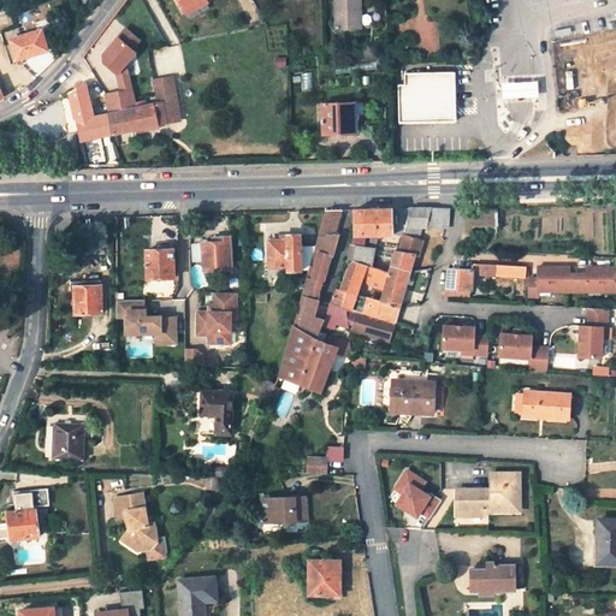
[(194,0),(196,3),(184,9),(188,15),(208,3),(206,0),(194,0)]
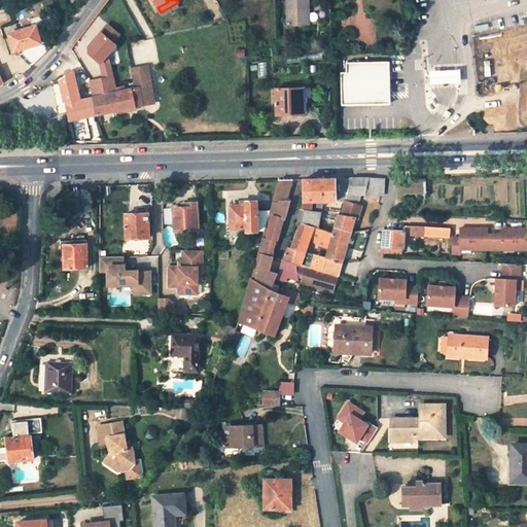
[(309,0),(287,0),(288,25),(309,24),(309,0)]
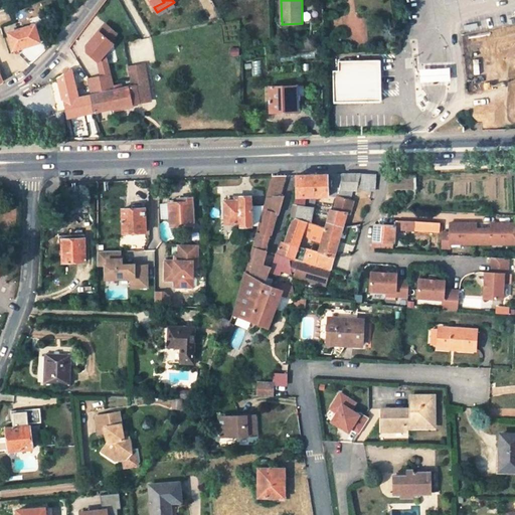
[(90,78),(93,95),(114,90),(113,86),(113,82),(107,52),(115,42),(112,39),(117,31),(106,22),(88,46),(89,52),(101,61),(103,76),(90,78)]
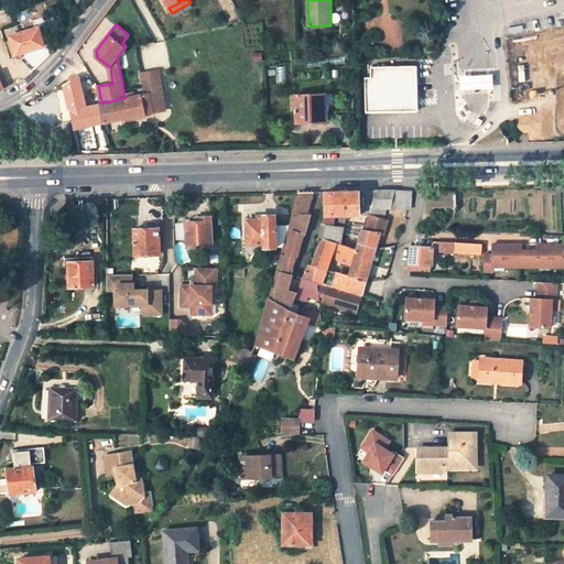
[(39,26),(10,35),(14,55),(44,47),(39,26)]
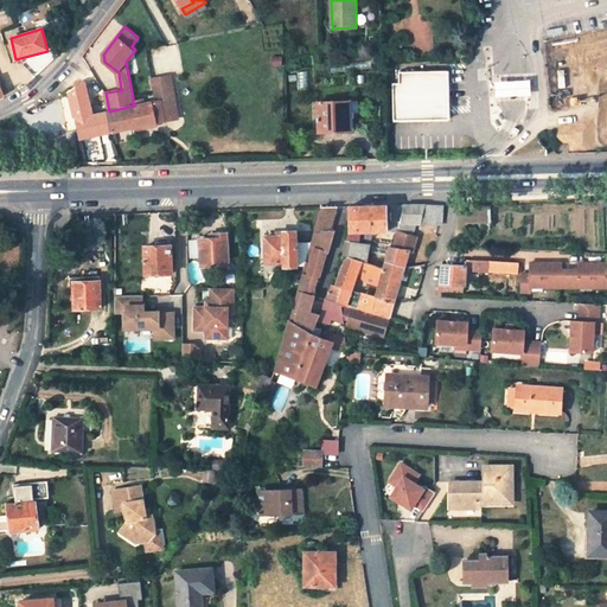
[(400,85),(393,85),(394,121),(451,119),(448,72),(398,75),(400,85)]
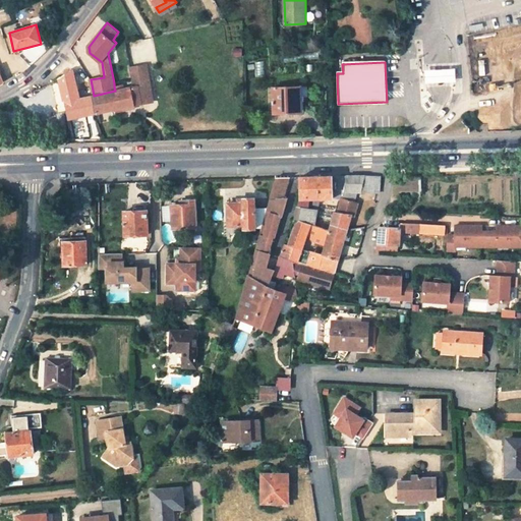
[(148,64),(131,67),(134,87),(137,87),(140,100),(154,97),(148,64)]
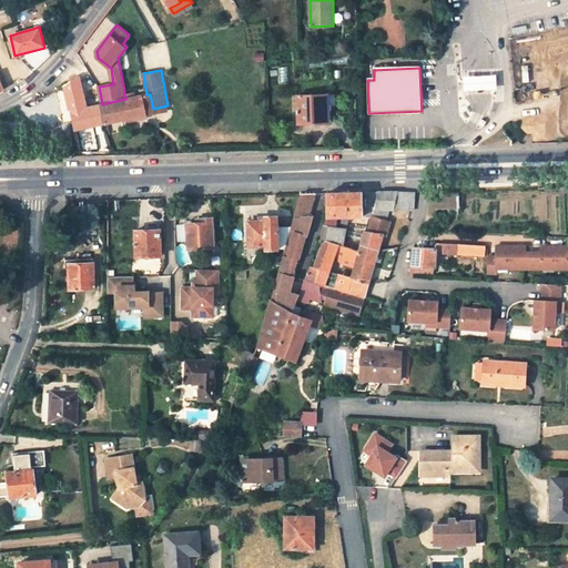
[(499,73),(464,77),(465,91),(500,88),(499,73)]
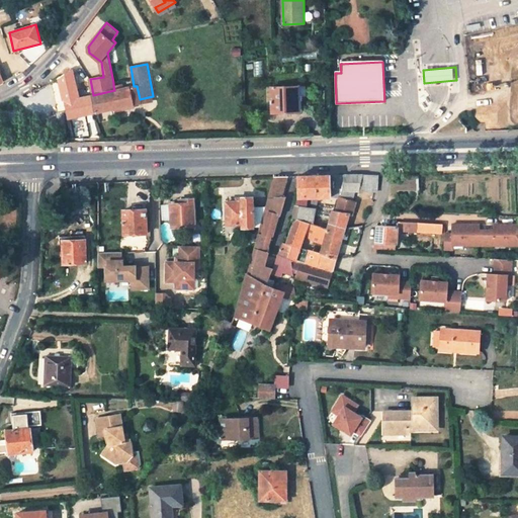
[(93,95),(78,98),(72,70),(59,78),(69,118),(97,112),(93,95)]
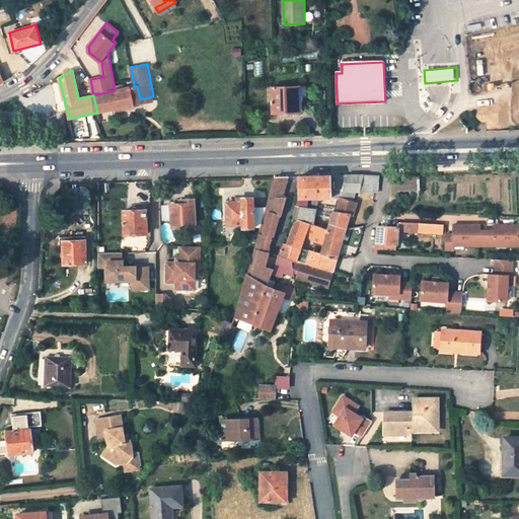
[(115,90),(93,95),(97,113),(140,103),(140,99),(137,86),(134,86),(122,89),(120,89),(115,90)]
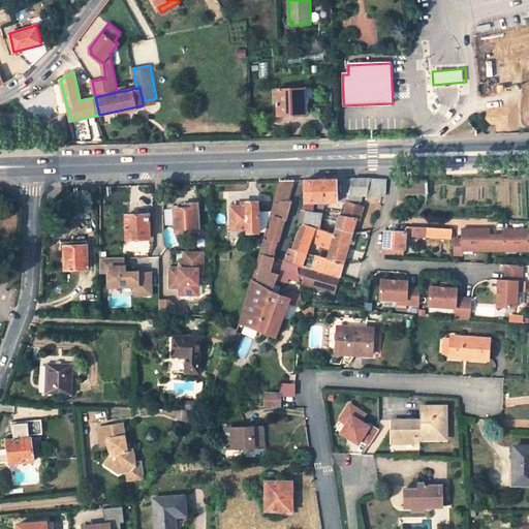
[(304,89),(277,89),(278,116),(305,116),(305,103),(304,89)]
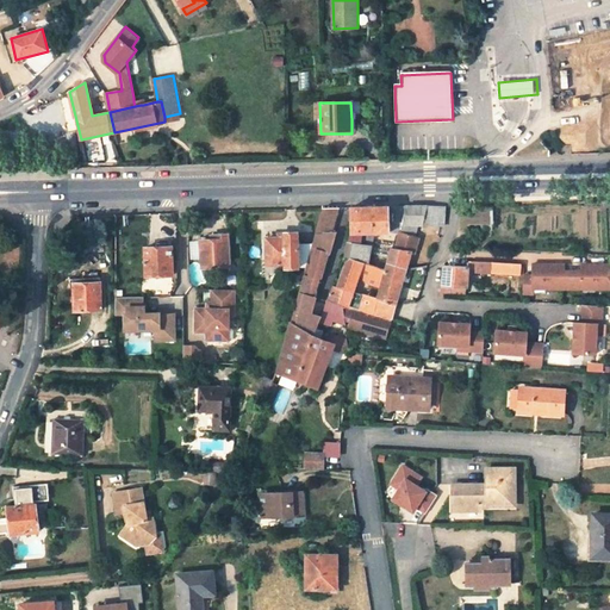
[(369,263),(374,234),(400,234),(403,225),(406,205),(350,206),(350,235),(344,255),(369,263)]
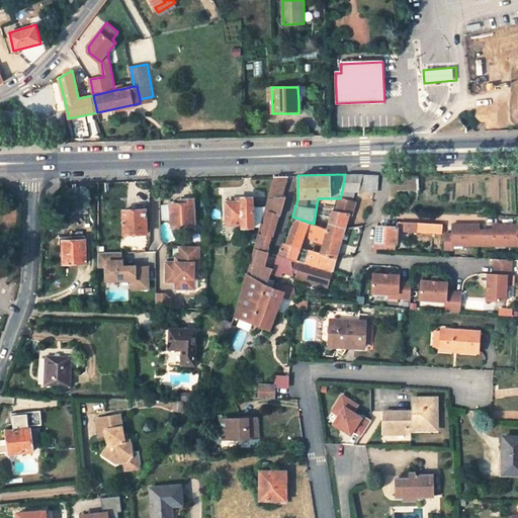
[(352,201),(355,191),(359,191),(362,175),(362,174),(345,174),(342,191),(340,198),(336,211),(332,210),(328,223),(345,228),(349,214),(352,214),(356,202),(352,201)]
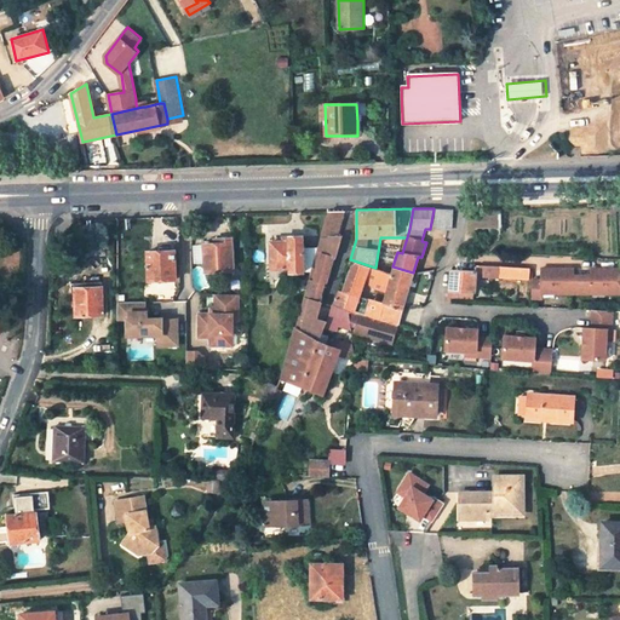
[(430,229),(451,230),(452,211),(434,210),(430,229)]
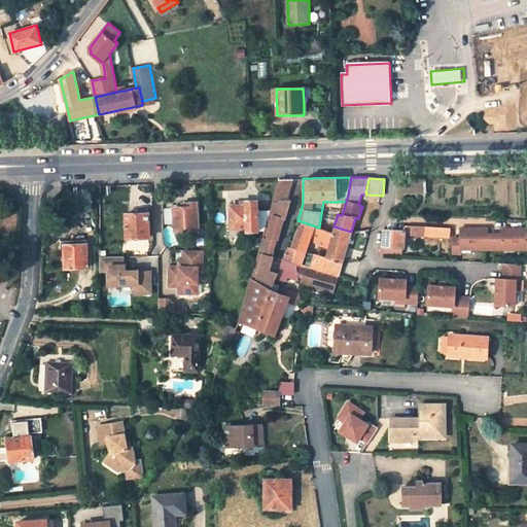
[(289,297),(271,290),(273,283),(277,274),(270,272),(274,257),(271,256),(275,242),(276,243),(283,219),(286,219),(291,201),(287,201),(292,179),(279,179),(270,210),(264,232),(238,322),(237,327),(235,330),(242,334),(245,325),(275,337),(287,302),(289,297)]
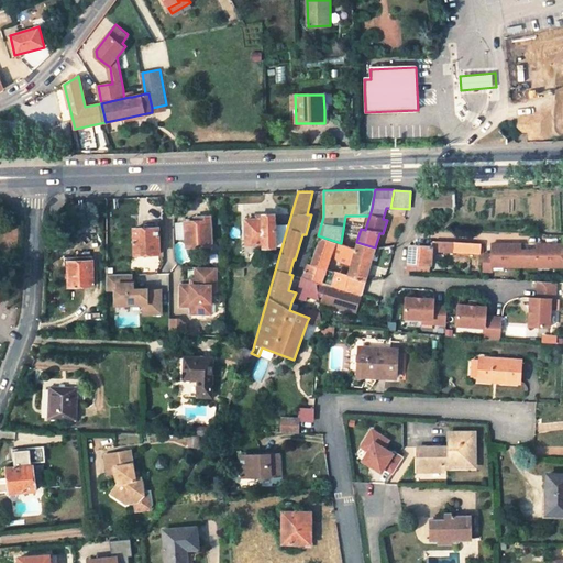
[(454,208),(454,192),(433,191),(433,207),(445,208),(454,208)]
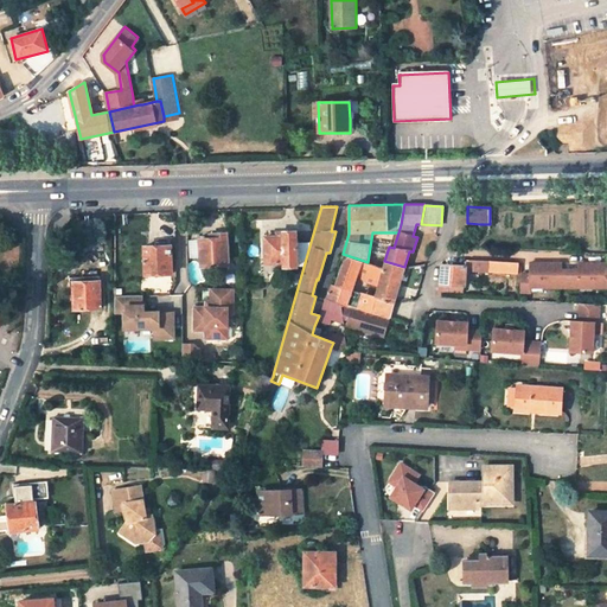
[(276,236),(264,236),(266,263),(283,263),(283,268),(304,267),(311,242),(298,243),(296,231),(283,231),(283,235),(276,236)]
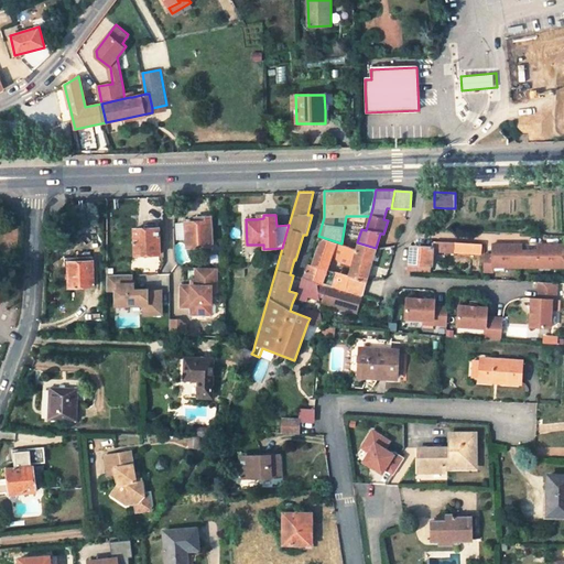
[(213,248),(212,216),(194,216),(194,221),(185,221),(187,249),(213,248)]
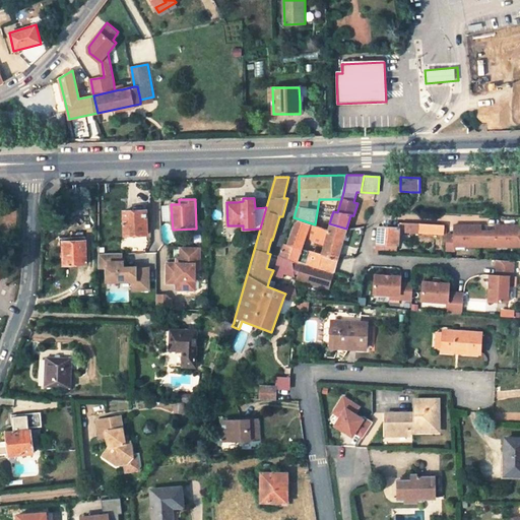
[(147,210),(124,210),(125,236),(147,235),(147,210)]
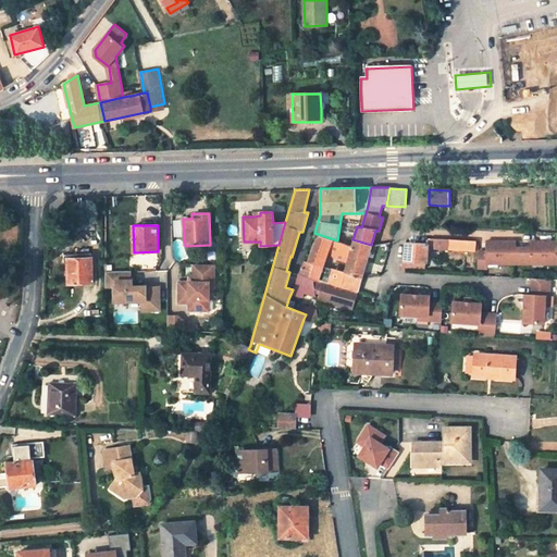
[(323,267),(329,250),(338,254),(348,258),(347,262),(344,272),(361,277),(371,245),(353,239),(350,245),(337,240),(314,233),(314,236),(318,237),(309,262),(306,261),(305,261),(299,275),(313,280),(320,282),(325,268),(323,267)]
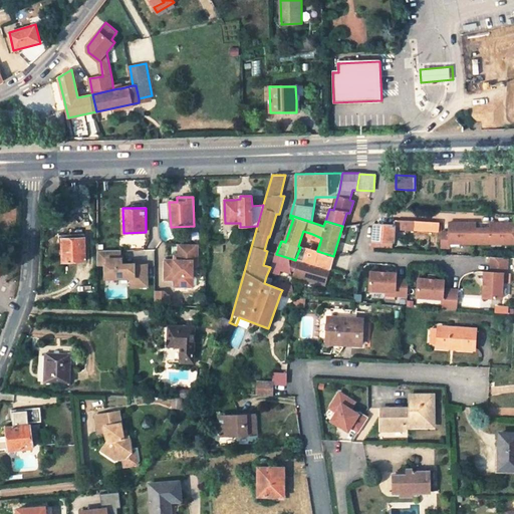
[(415,221),(396,220),(395,225),(394,236),(398,236),(398,228),(415,229),(415,227),(415,221)]
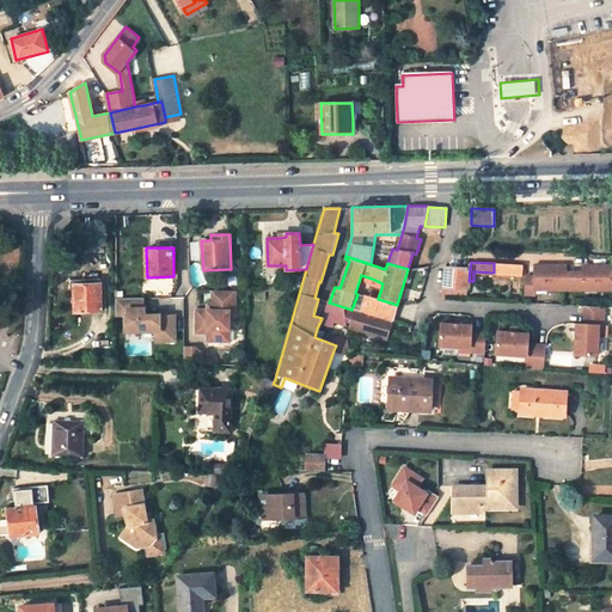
[(525,275),(524,294),(534,294),(536,288),(536,285),(546,285),(546,288),(585,289),(585,286),(597,286),(597,289),(611,289),(611,265),(583,265),(583,271),(564,271),(564,264),(534,264),(533,276),(525,275)]
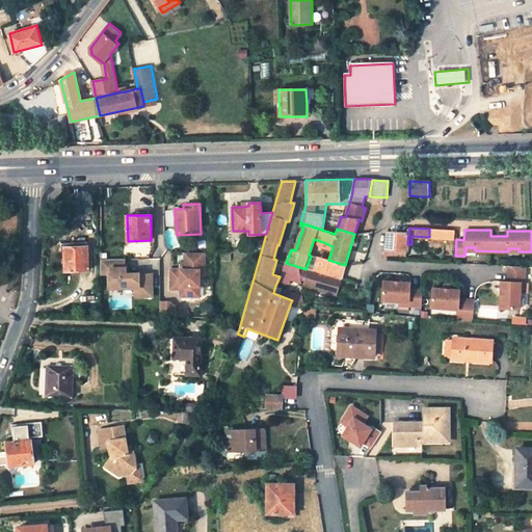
[(407,244),(408,233),(388,232),(388,243),(387,250),(388,250),(406,251),(407,251),(407,244)]
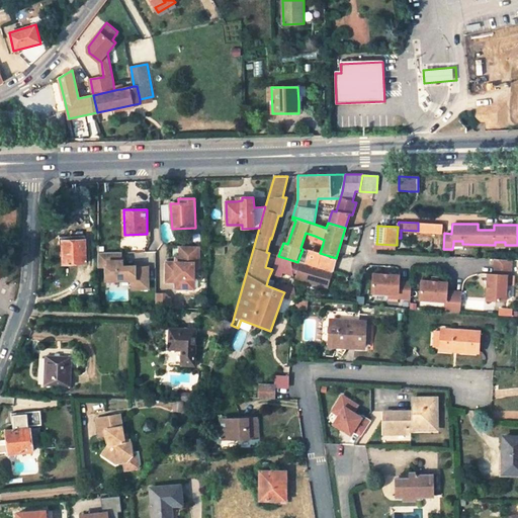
[(426,230),(418,229),(418,231),(416,244),(425,245),(426,230)]
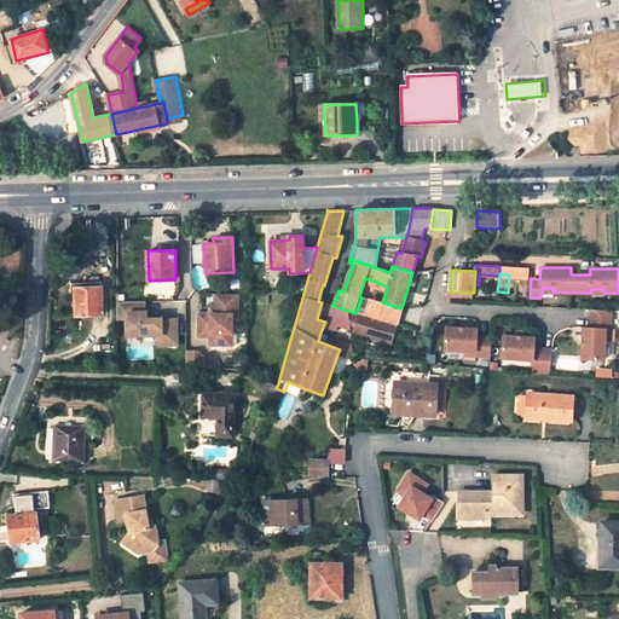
[(105,314),(103,287),(74,288),(75,317),(105,314)]
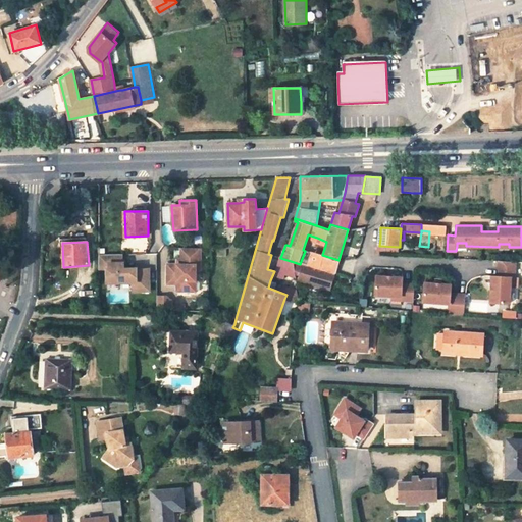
[(168,265),(168,284),(178,284),(178,292),(192,292),(192,281),(197,281),(197,270),(197,265),(201,265),(201,248),(181,249),(181,260),(181,265),(178,265),(168,265)]
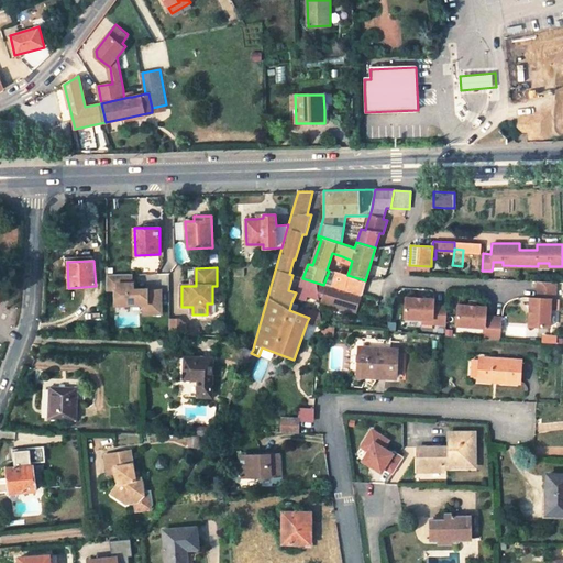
[(365,280),(348,275),(329,271),(323,285),(361,296),(365,280)]
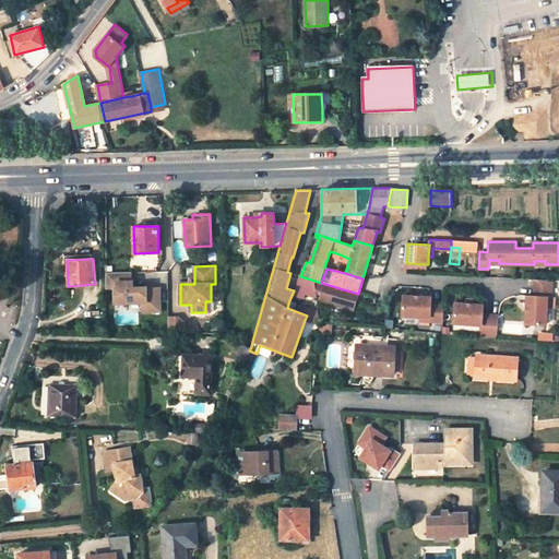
[(131,272),(106,273),(106,288),(115,288),(115,304),(142,302),(143,312),(161,312),(161,288),(146,289),(146,287),(133,287),(132,282),(131,282),(131,272)]
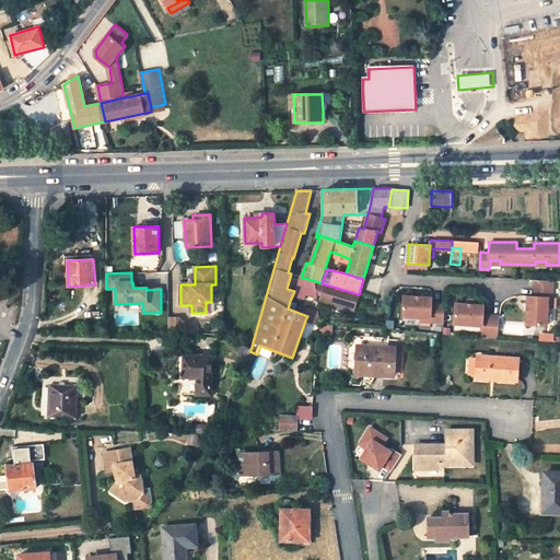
[(353,311),(359,294),(322,283),(315,281),(301,277),(296,292),(316,299),(317,296),(323,298),(322,301),(353,311)]
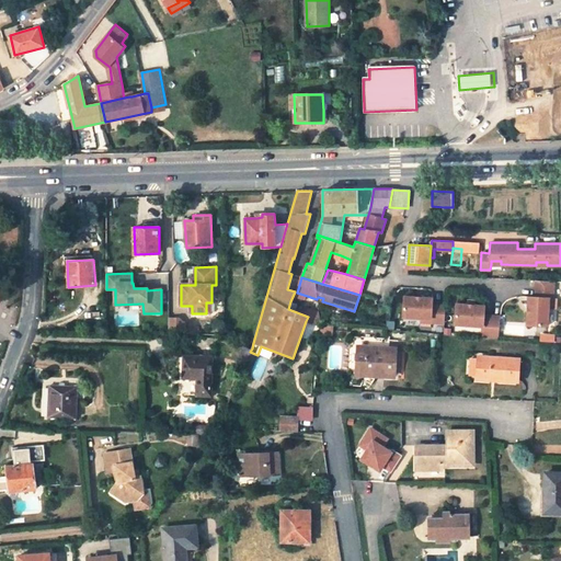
[(528,296),(527,324),(548,325),(549,298),(553,298),(553,281),(536,279),(536,296),(528,296)]
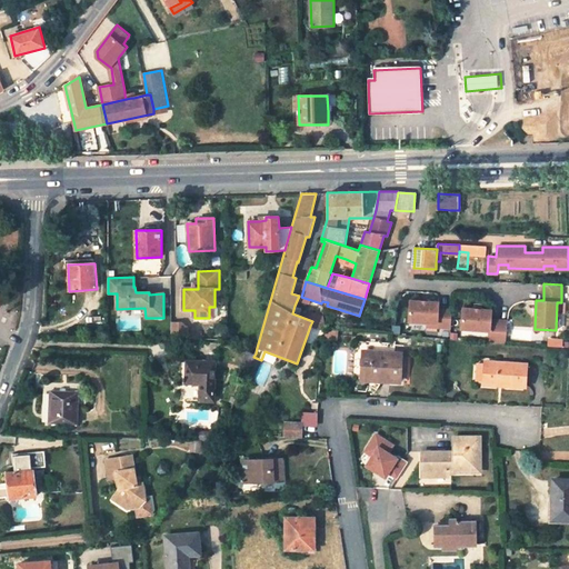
[(410,301),(409,322),(427,323),(437,323),(437,328),(451,329),(452,311),(439,310),(439,303),(410,301)]
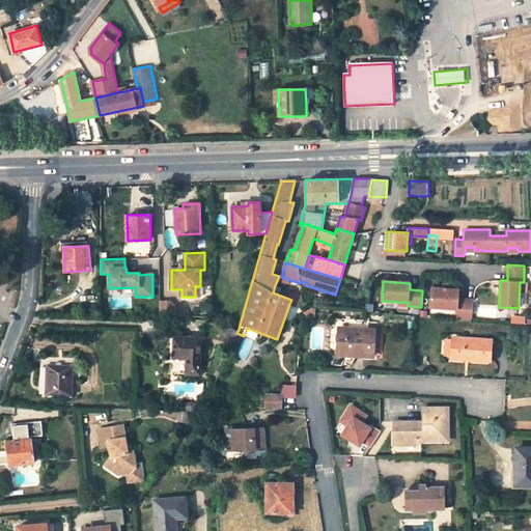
[(291,300),(289,304),(301,307),(303,302),(302,296),(289,290),(288,294),(280,290),(281,287),(275,285),(273,292),(291,300)]
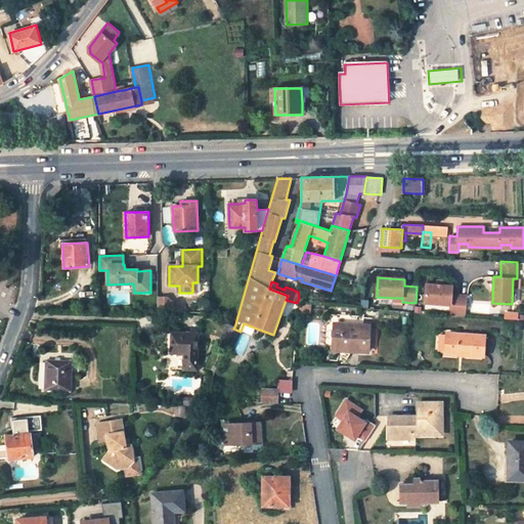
[(427,285),(426,304),(451,306),(450,316),(466,317),(468,297),(452,296),(453,288),(427,285)]
